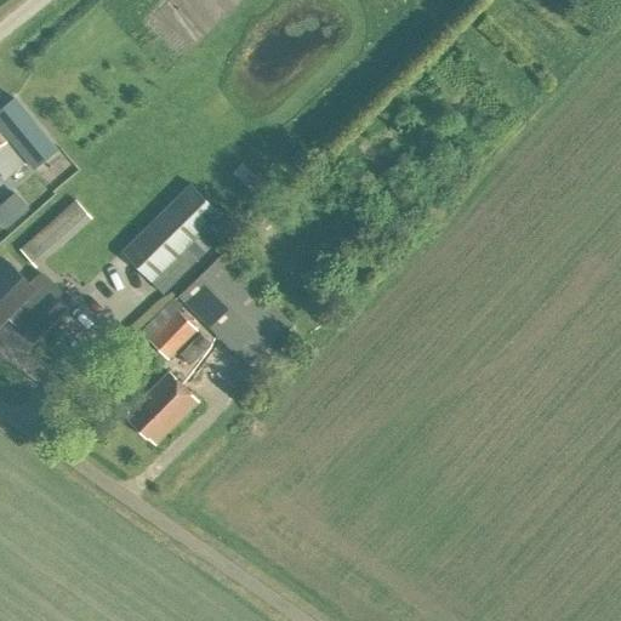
[(57,152),(13,100),(0,109),(0,129),(34,170),(57,152)]
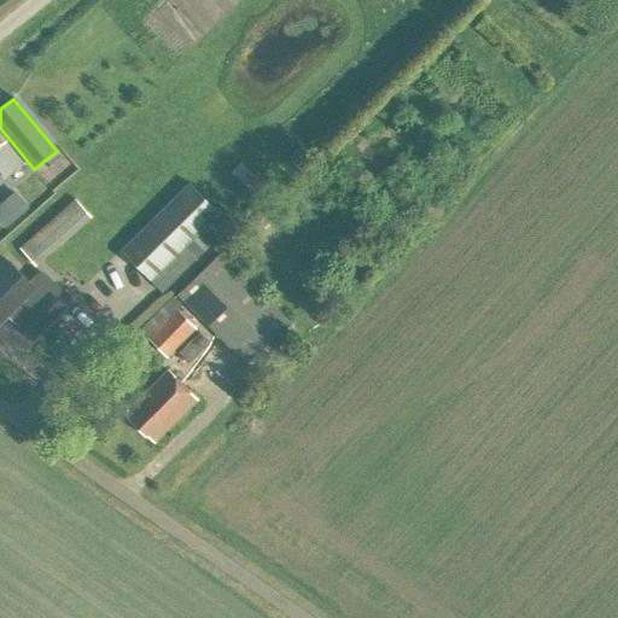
[(6,143),(5,144),(0,146),(0,173),(5,180),(24,164),(6,143)]
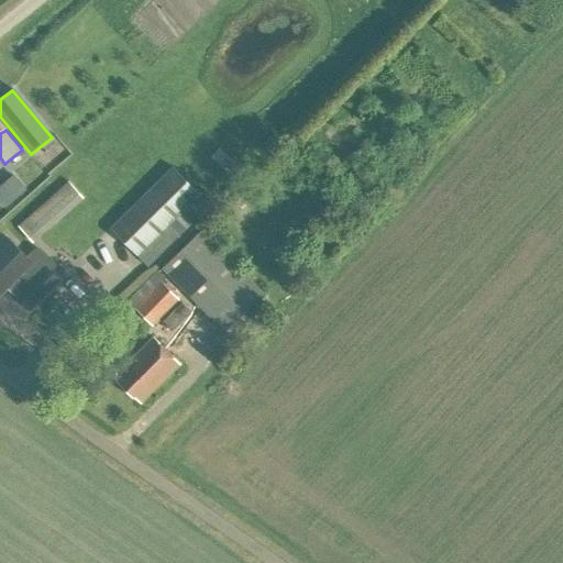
[(30,162),(0,174),(7,190),(36,178),(30,162)]
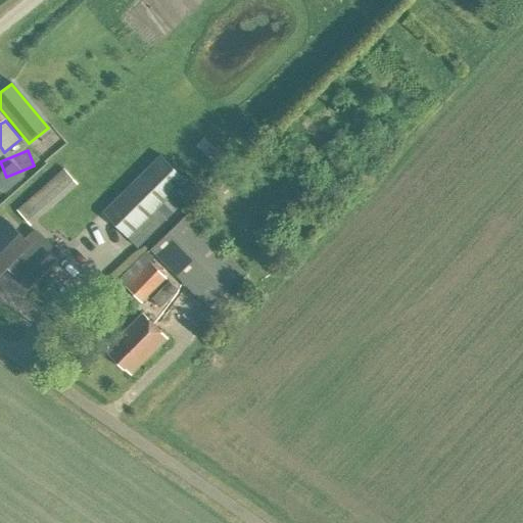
[(160,155),(102,212),(129,239),(157,210),(187,181),(160,155)]
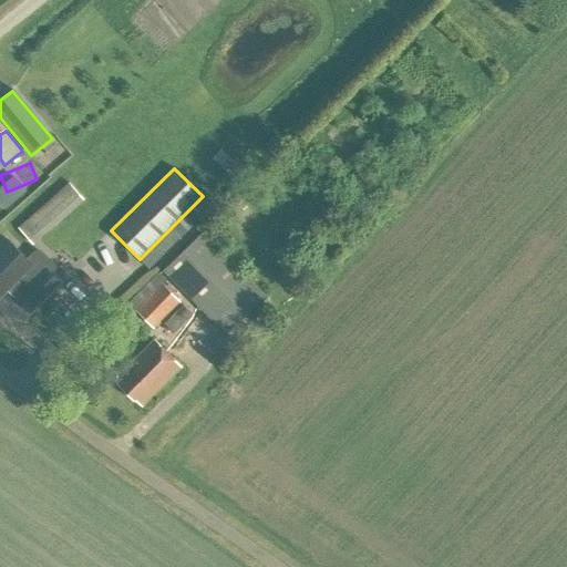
[(70,186),(20,230),(30,243),(40,234),(44,238),(84,203),(70,186)]
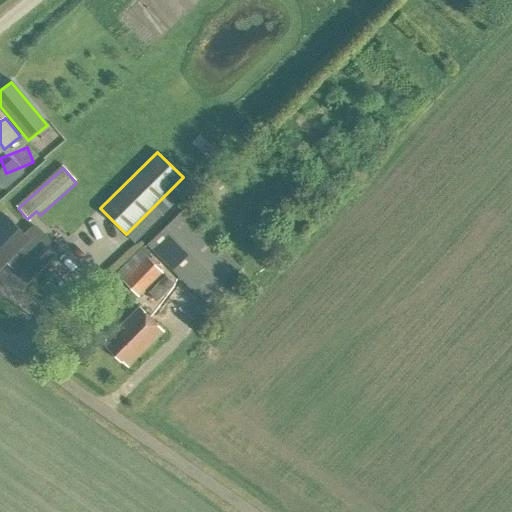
[(154,206),(126,234),(135,243),(163,215),(154,206)]
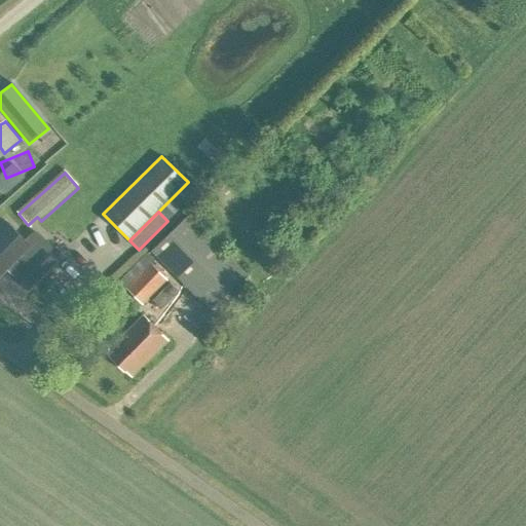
[(0,276),(8,269),(15,276),(14,277),(28,291),(55,263),(43,251),(46,248),(46,242),(37,234),(33,234),(25,241),(5,222),(0,226),(0,276)]
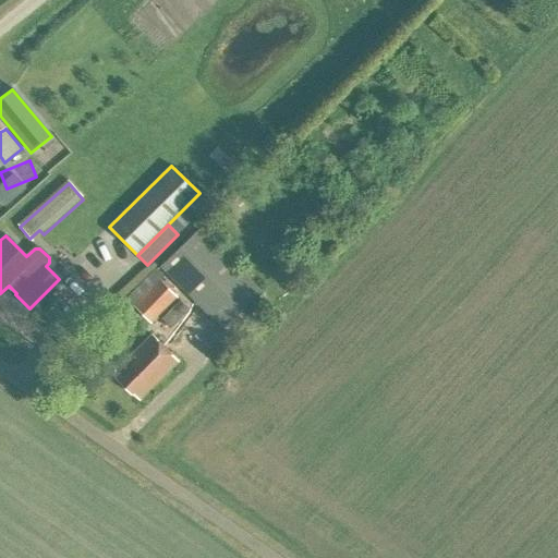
[(159,281),(134,307),(150,323),(176,296),(159,281)]
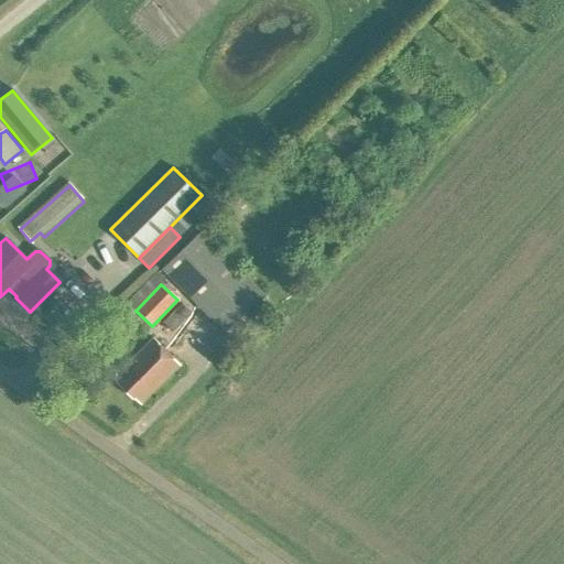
[(118,378),(115,381),(132,399),(134,398),(141,404),(181,366),(154,339),(117,376),(118,378)]
